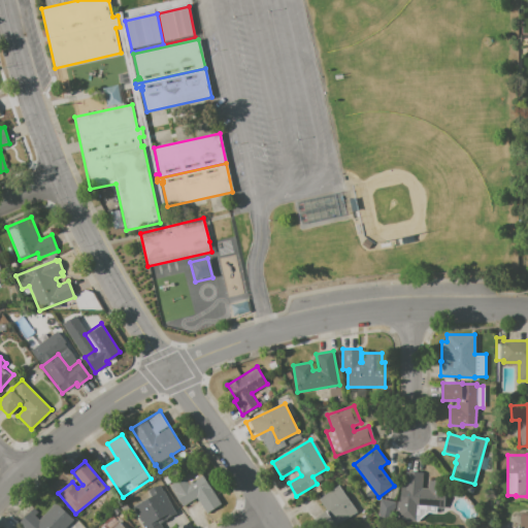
[(169,486),(198,467),(221,504),(205,514),(197,500),(184,508),(169,486)]
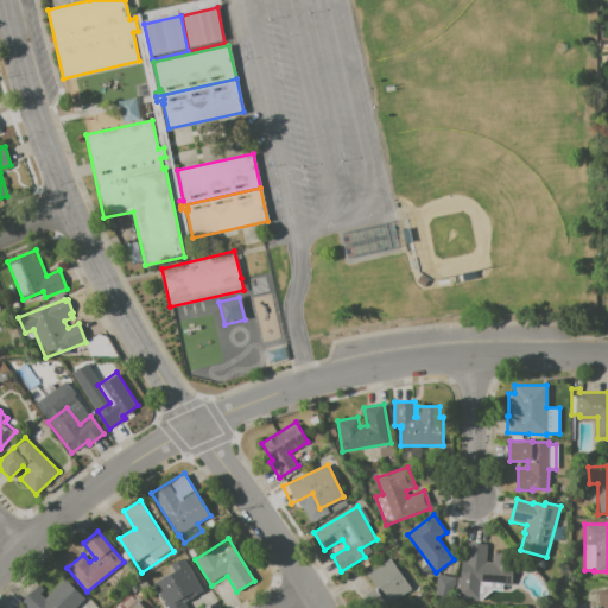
[(468,542),(487,544),(486,562),(493,562),(493,553),(514,555),(511,583),(480,581),(479,600),(455,597),(457,577),(460,577),(462,552),(467,552),(468,542)]
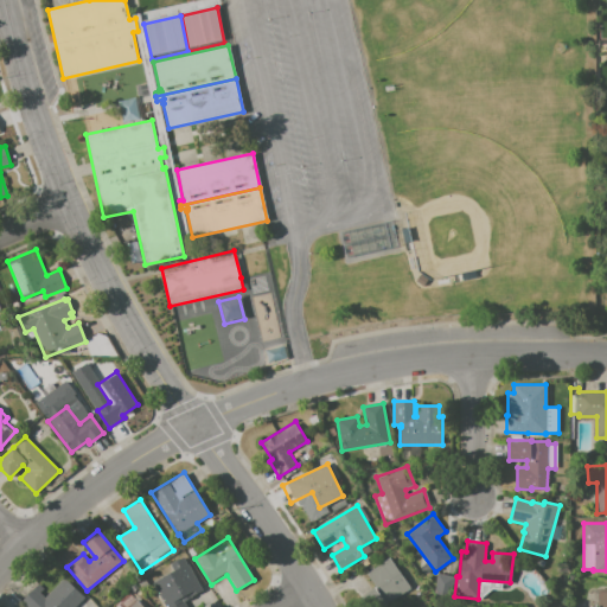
[(366,574),(390,558),(409,587),(379,606),(366,606),(360,596),(375,587),(366,574)]
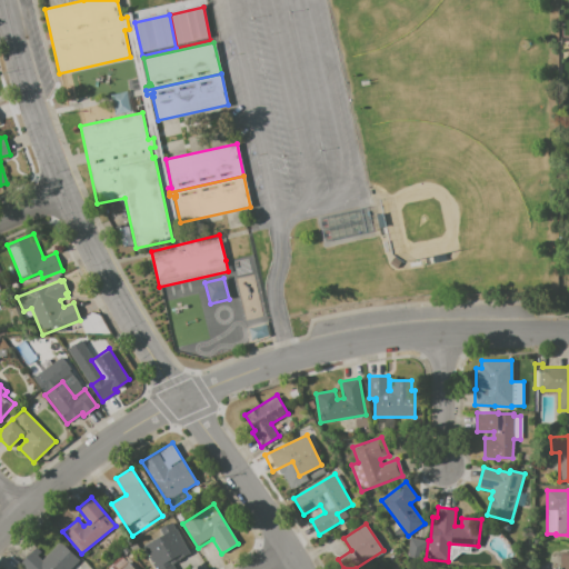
[(155,568),(142,545),(175,529),(187,552),(171,560),(176,568),(155,568)]
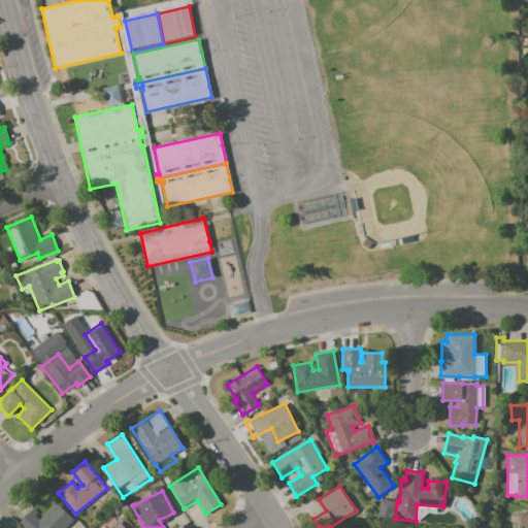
[(381,498),(395,501),(392,519),(376,516),(381,498)]
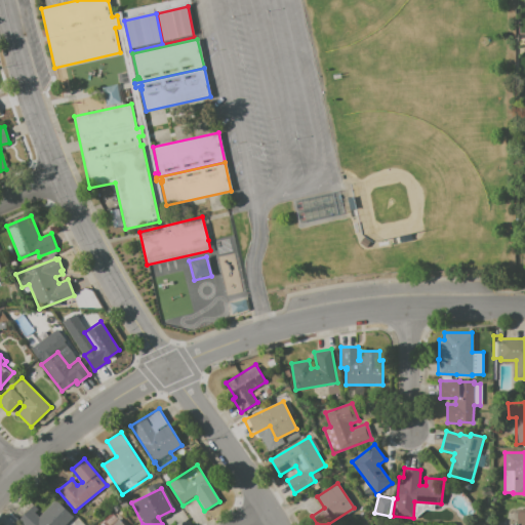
[(24,524),(18,520),(33,505),(38,509),(35,512),(40,517),(55,500),(73,516),(64,524),(24,524)]
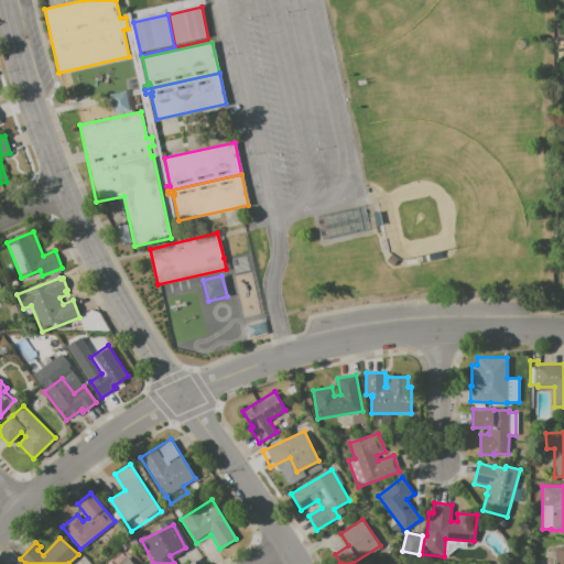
[(563,563),(554,563),(555,546),(563,546),(563,563)]
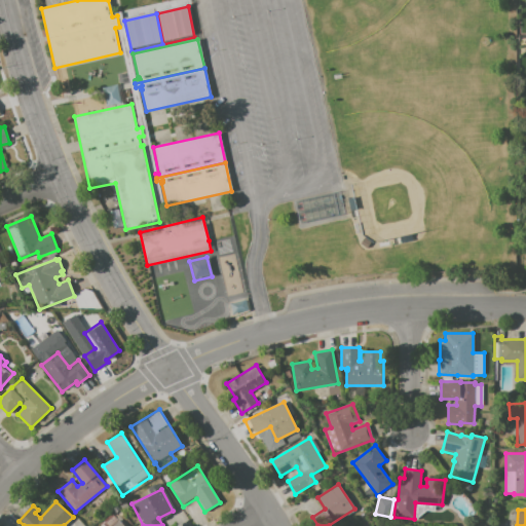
[(124,525),(118,519),(117,520),(114,516),(102,525),(124,525)]
